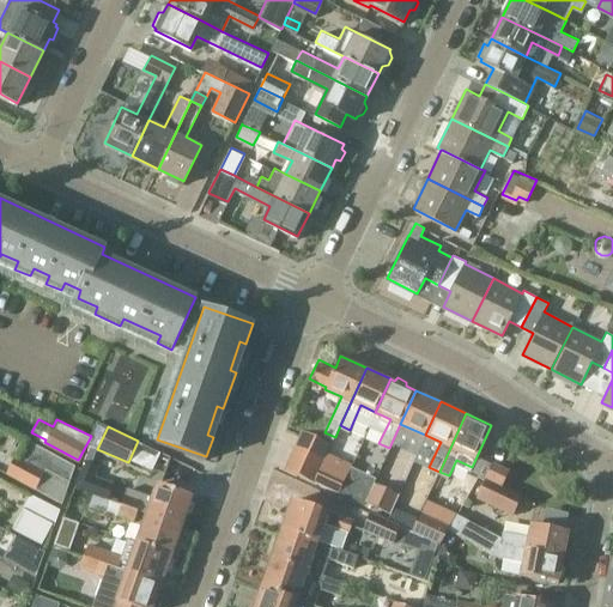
[(303,430),(295,448),(322,461),(331,443),(303,430)]
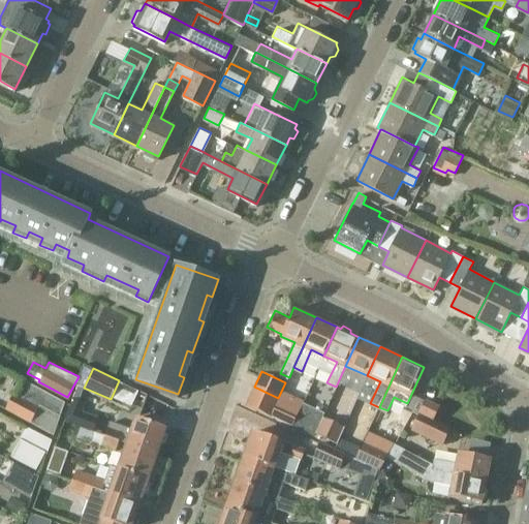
[(278,398),(254,387),(247,402),(271,413),(278,398)]
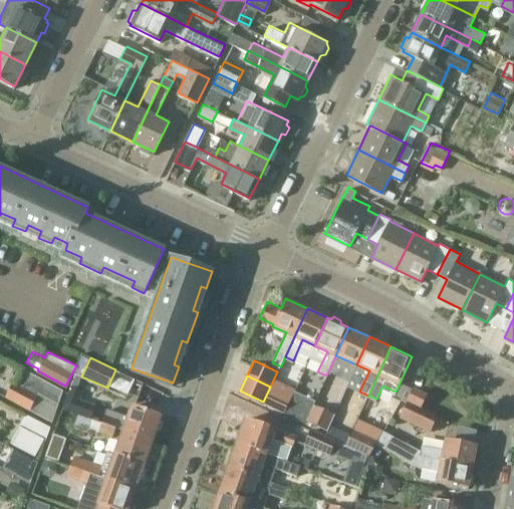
[(13,380),(6,396),(52,420),(58,402),(39,392),(38,394),(13,380)]
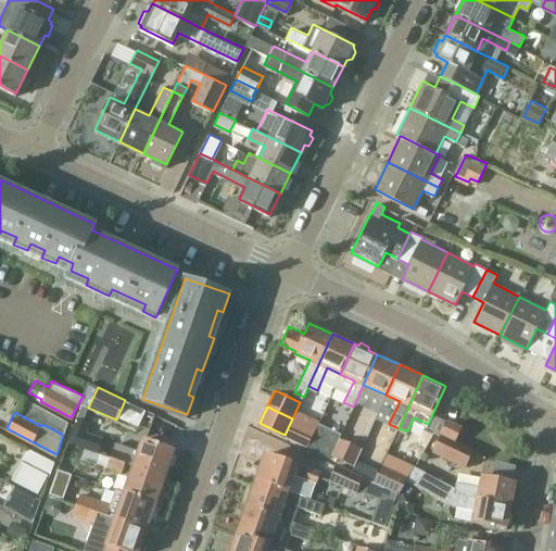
[(300,414),(290,436),(308,443),(318,423),(300,414)]
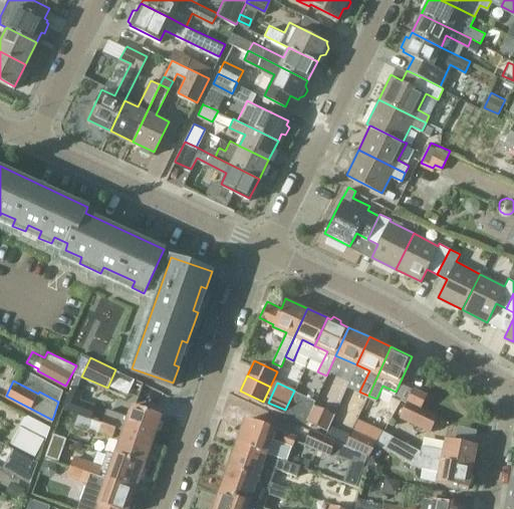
[(427,394),(413,388),(408,400),(421,406),(427,394)]
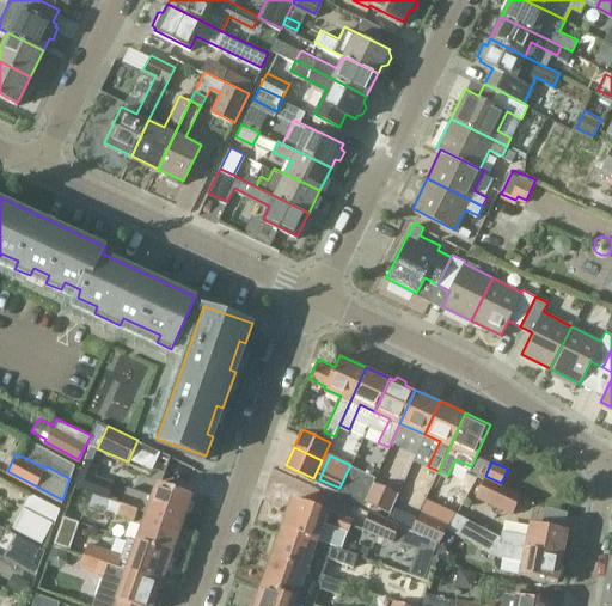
[(513,512),(521,493),(501,483),(485,476),(476,494),(513,512)]
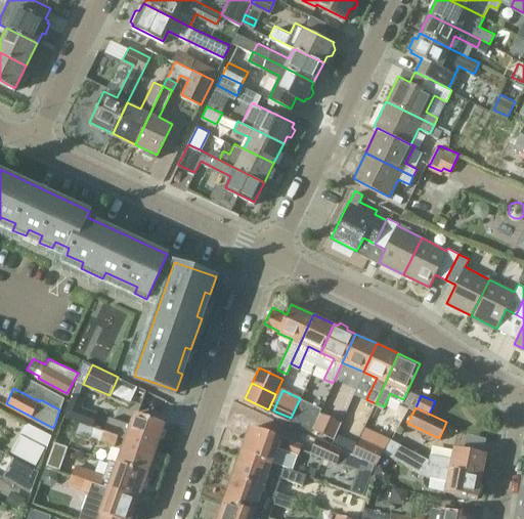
[(119,435),(126,437),(157,448),(161,436),(165,436),(168,428),(165,425),(165,422),(135,412),(131,424),(122,421),(121,424),(107,420),(104,430),(119,435)]
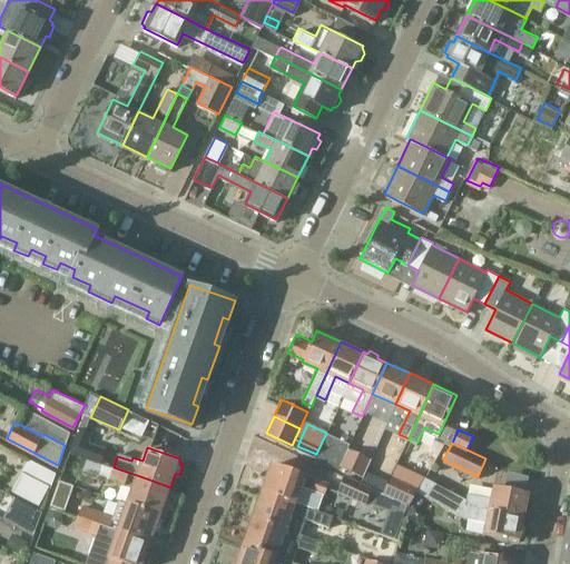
[(349,447),(341,464),(363,474),(371,457),(349,447)]
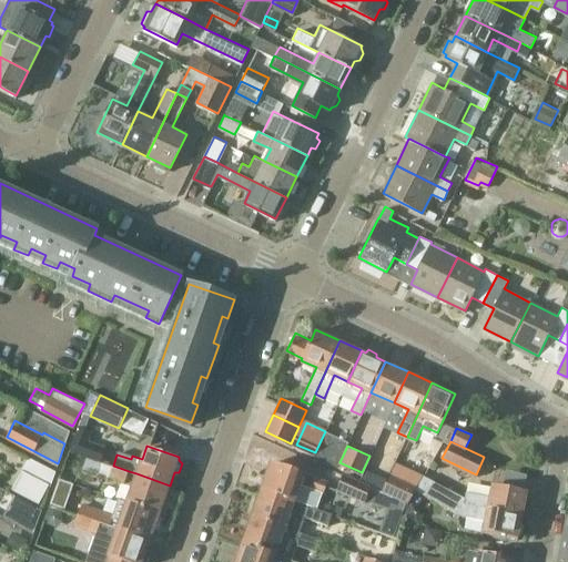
[(22,468),(12,487),(39,501),(48,483),(50,484),(54,469),(28,456),(21,468),(22,468)]
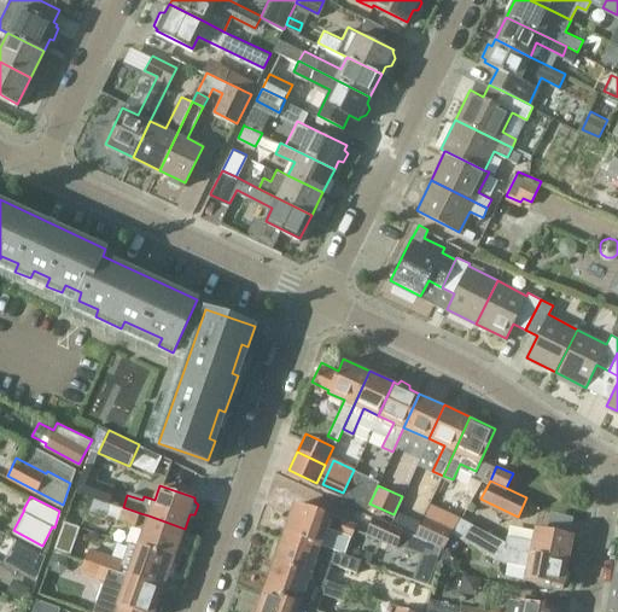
[(296,501),(285,531),(321,543),(327,526),(353,535),(356,523),(296,501)]
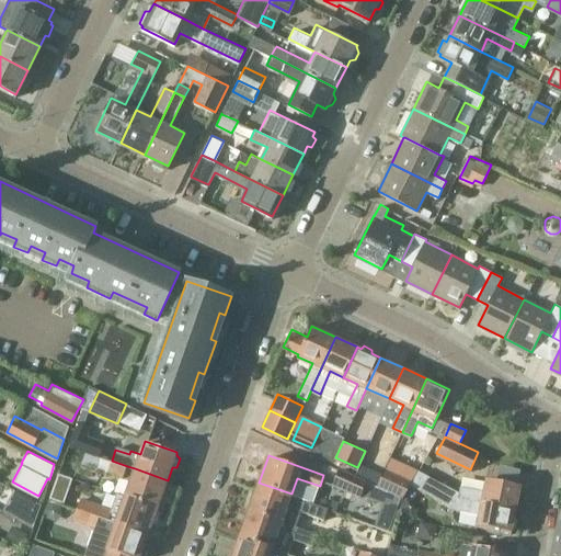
[(123,476),(127,466),(112,461),(107,471),(123,476)]
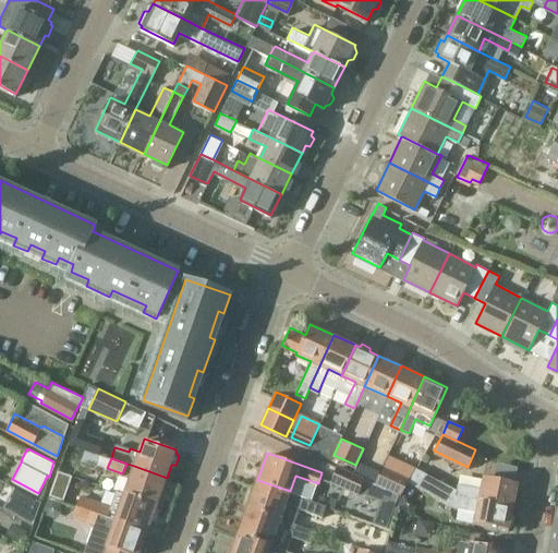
[(331,479),(358,492),(366,476),(339,463),(331,479)]
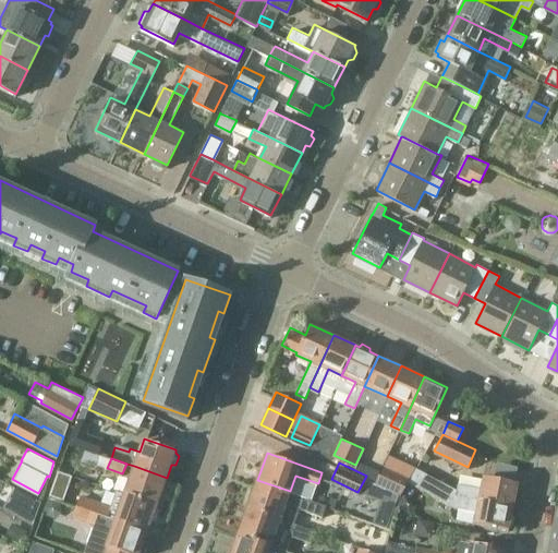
[(384,464),(376,482),(401,493),(409,481),(411,477),(384,464)]
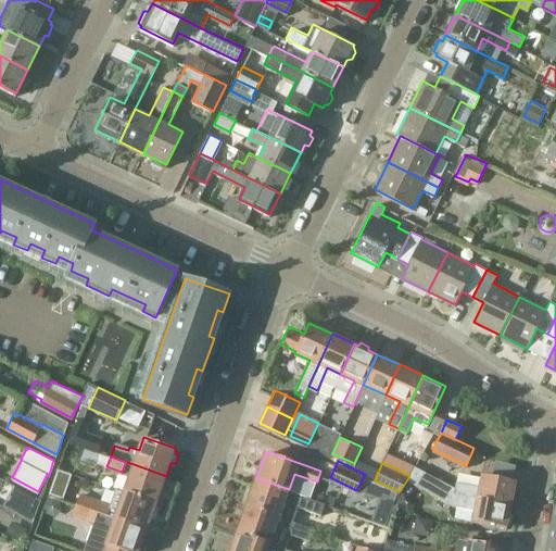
[(134,464),(124,490),(156,502),(166,476),(134,464)]
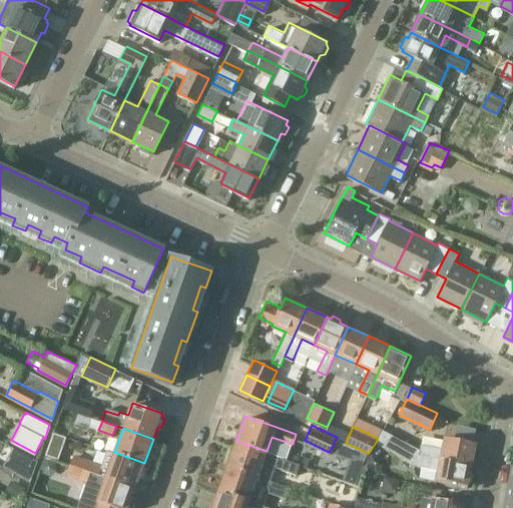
[(377,443),(417,463),(431,466),(439,468),(436,480),(468,486),(472,464),(419,454),(421,447),(384,428),(377,443)]
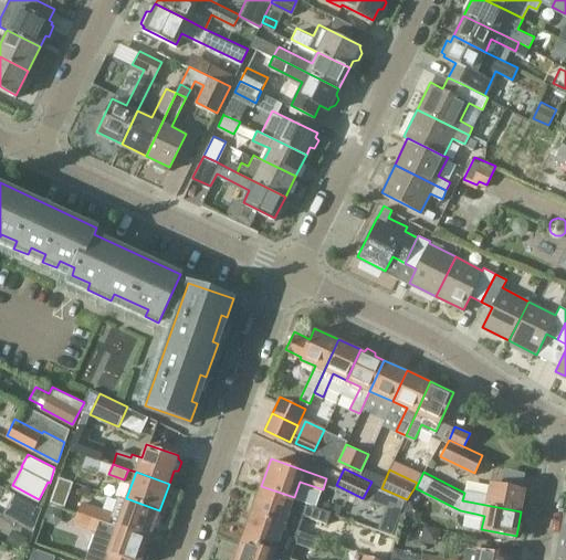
[(50,500),(64,505),(73,479),(58,475),(50,500)]
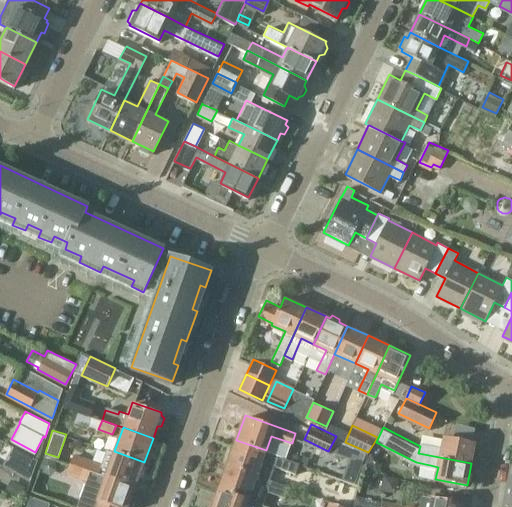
[(420,444),(420,446),(418,453),(471,463),(475,442),(444,436),(441,448),(433,446),(433,447),(420,444)]
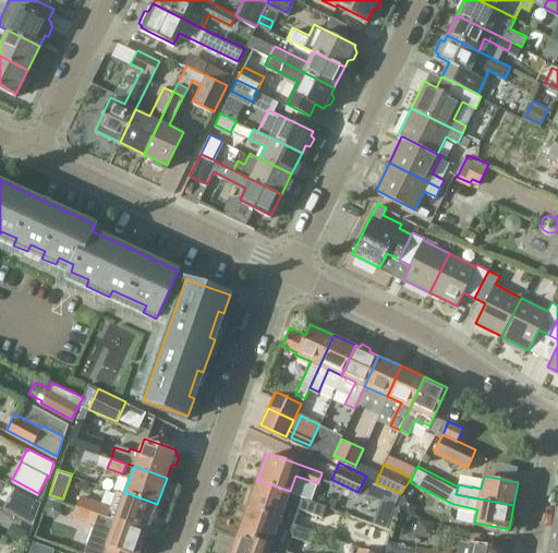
[(257,480),(247,506),(293,523),(299,507),(322,516),(326,504),(290,491),(257,480)]
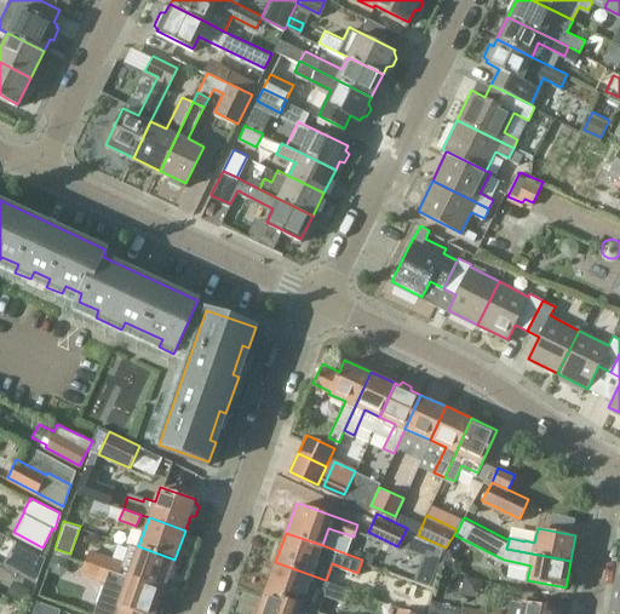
[(138,546),(128,577),(164,589),(174,560),(138,546)]
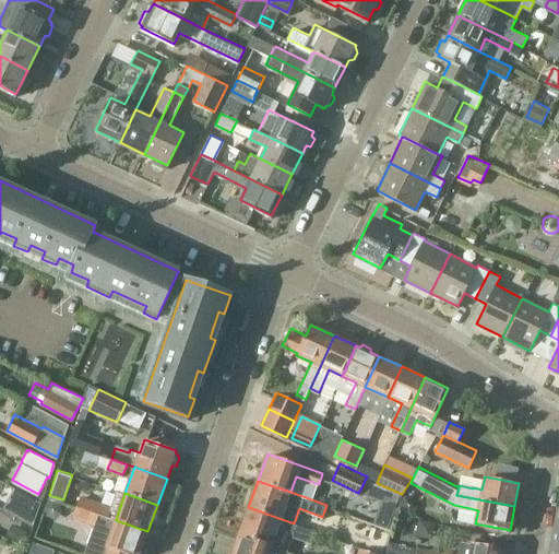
[(99,499),(95,513),(108,518),(113,505),(99,499)]
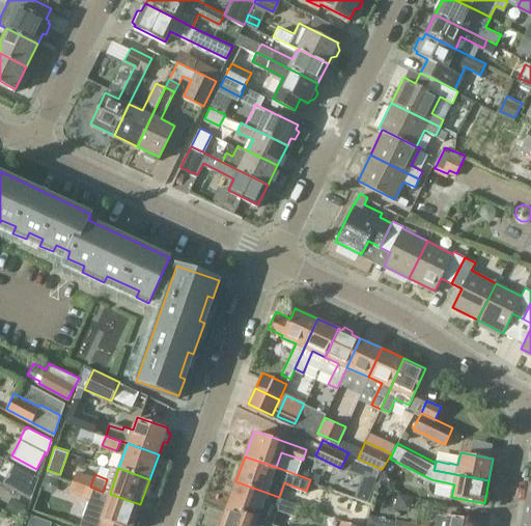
[(530,525),(530,479),(522,525),(530,525)]
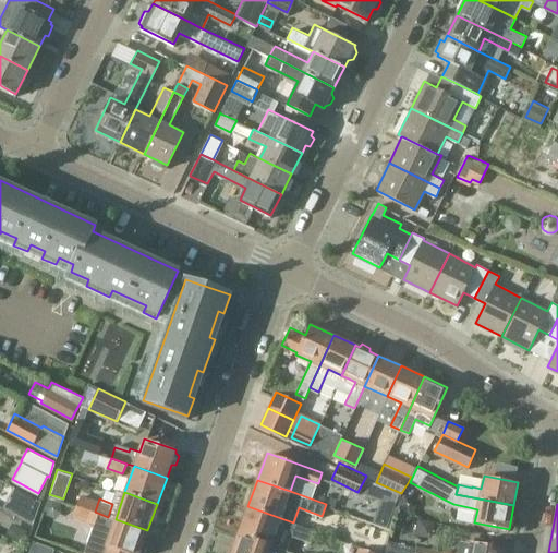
[(108,517),(95,512),(77,506),(74,516),(111,529),(102,552),(140,552),(144,552),(147,544),(145,539),(147,530),(116,519),(108,517)]
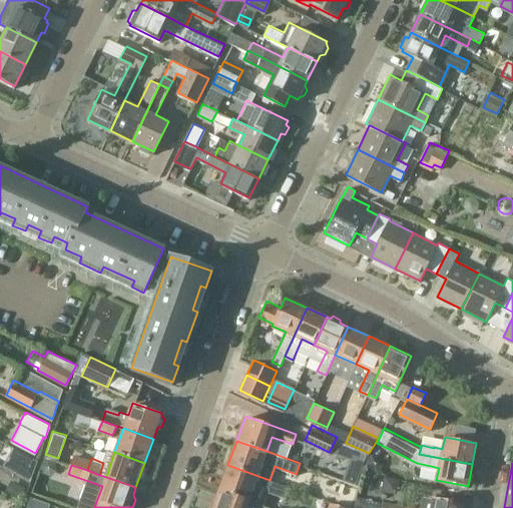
[(227,465),(219,490),(248,500),(253,486),(286,498),(290,487),(270,480),(227,465)]
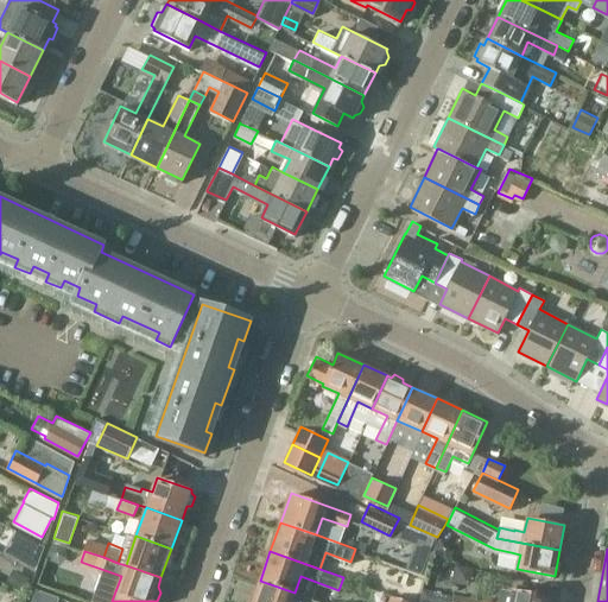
[(14,569),(8,581),(23,588),(29,576),(14,569)]
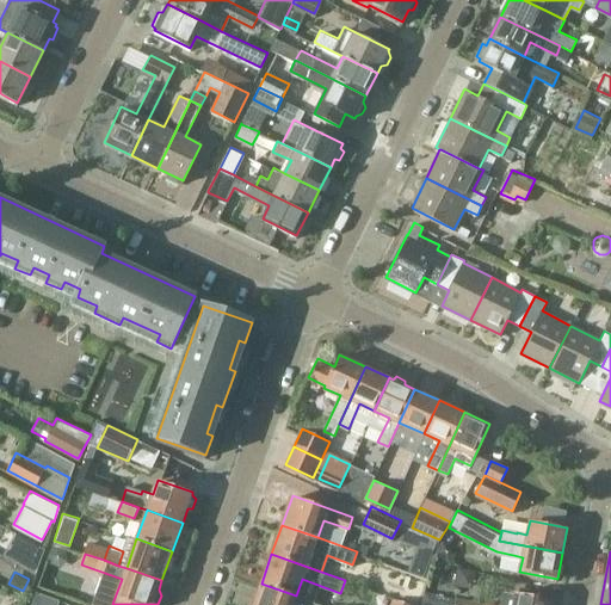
[(261,584),(253,604),(322,604),(296,596),(261,584)]
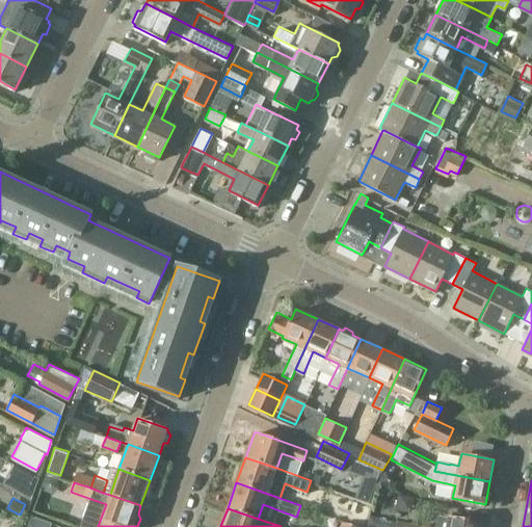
[(31,515),(27,526),(29,526),(49,526),(51,521),(31,515)]
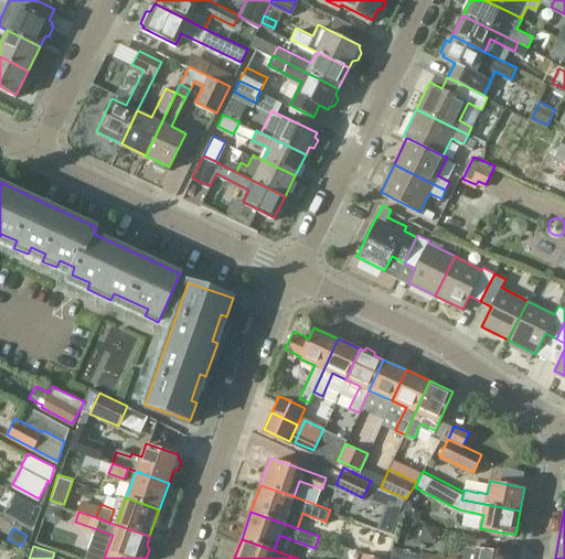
[(510,558),(511,555),(477,548),(469,546),(466,558),(458,558),(448,557),(393,546),(390,556),(407,558),(510,558)]
